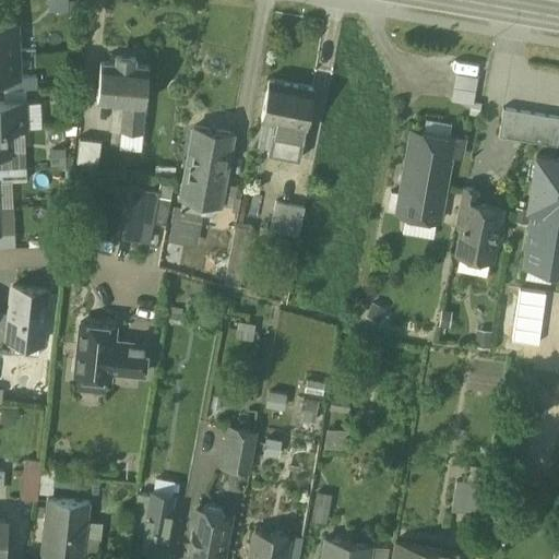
[(0,24),(0,51),(19,50),(16,24),(0,24)]
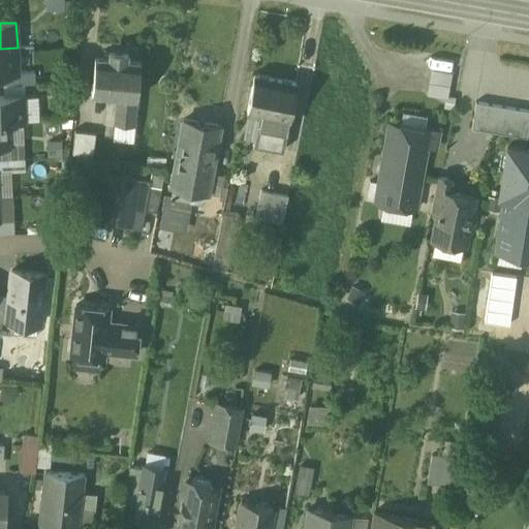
[(0,49),(0,73),(19,72),(18,48),(0,49)]
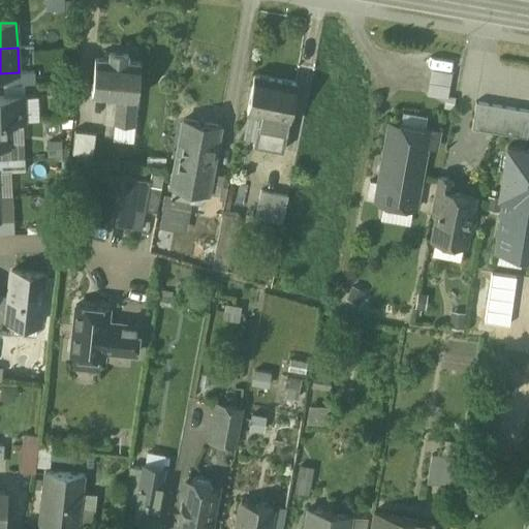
[(128,54),(110,52),(109,59),(95,58),(92,94),(117,97),(115,124),(133,126),(136,99),(137,99),(141,63),(127,61),(128,54)]
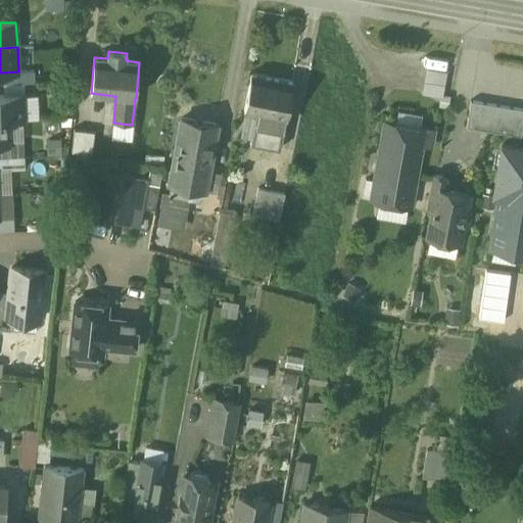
[(443,96),(450,59),(430,55),(423,92),(443,96)]
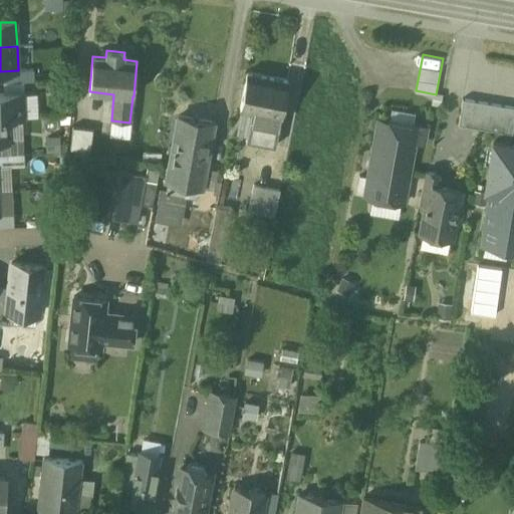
[(288,82),(246,75),(240,111),(251,113),(247,142),(276,148),(288,82)]
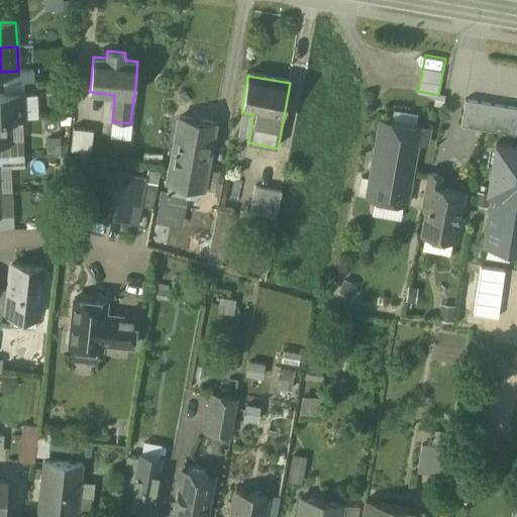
[(21,94),(0,95),(0,119),(6,119),(6,120),(22,119),(21,94)]
